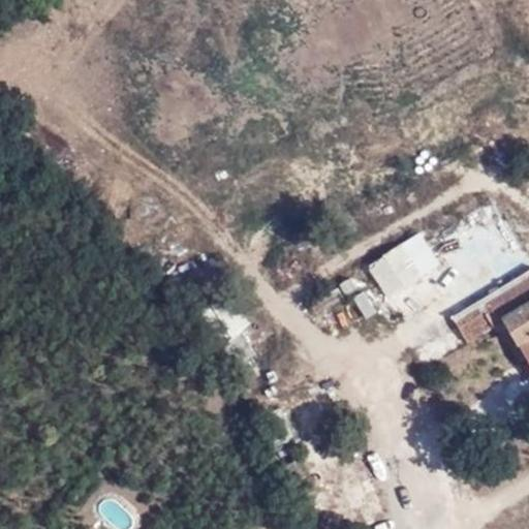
[(434,230),(443,249),(500,220),(492,203),(434,230)]
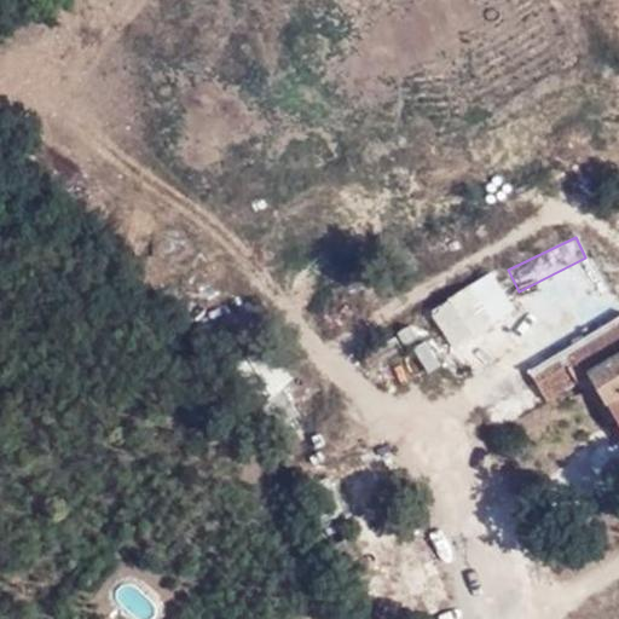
[(519,291),(526,306),(528,312),(597,277),(596,275),(588,258),(585,258),(519,291)]
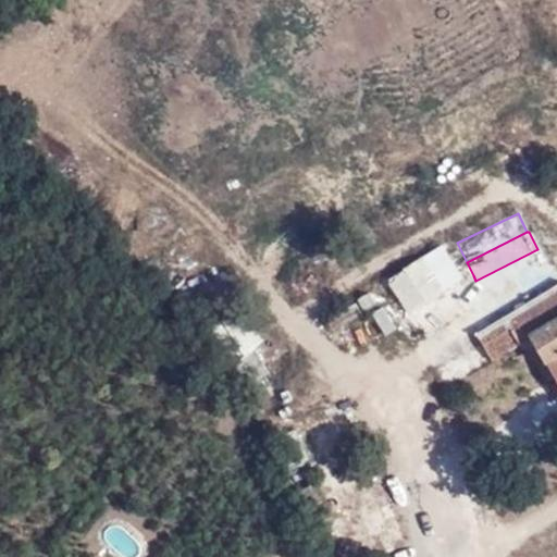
[(463,282),(455,286),(462,318),(467,316),(477,333),(556,284),(556,281),(537,247),(536,247),(537,249),(475,281),(473,275),(463,282)]
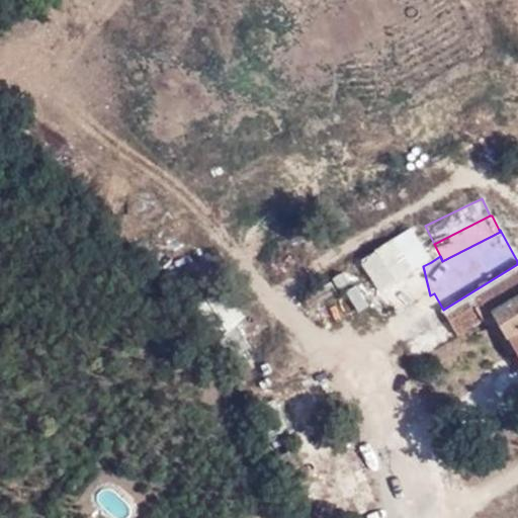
[(423,266),(418,245),(402,254),(393,241),(361,260),(382,290),(413,272),(423,266)]
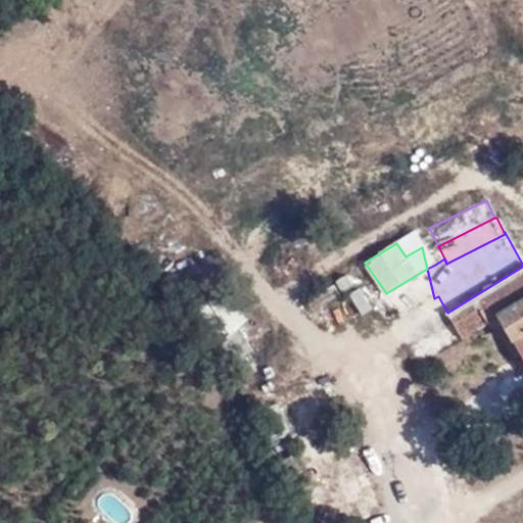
[(425,245),(422,247),(427,269),(435,265),(425,245)]
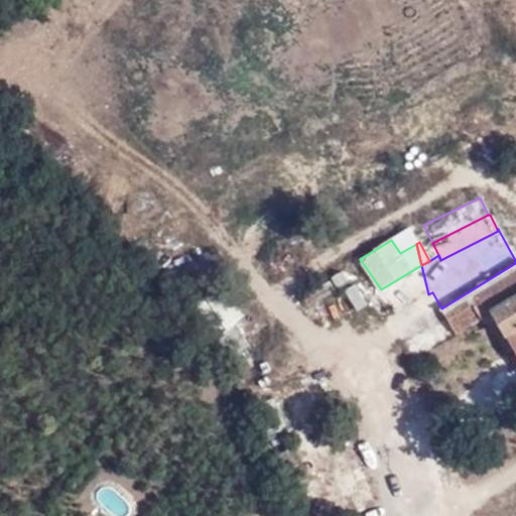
[(515,263),(441,308),(457,335),(492,312),(515,352),(515,263)]
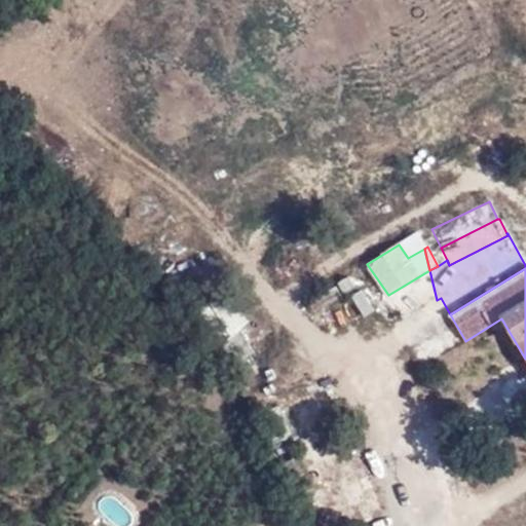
[(437,300),(429,270),(419,276),(434,302),(437,300)]
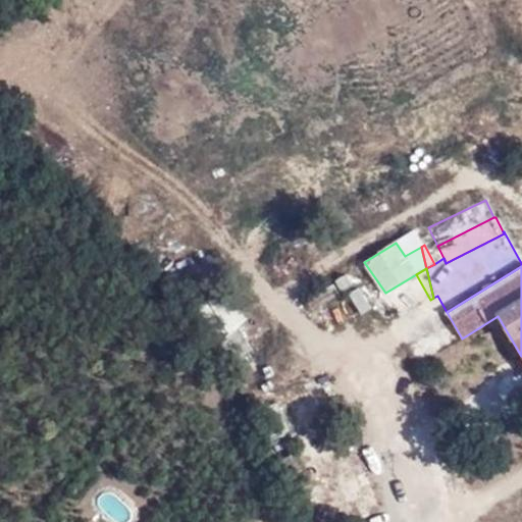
[(416,274),(385,293),(400,318),(430,300),(416,274)]
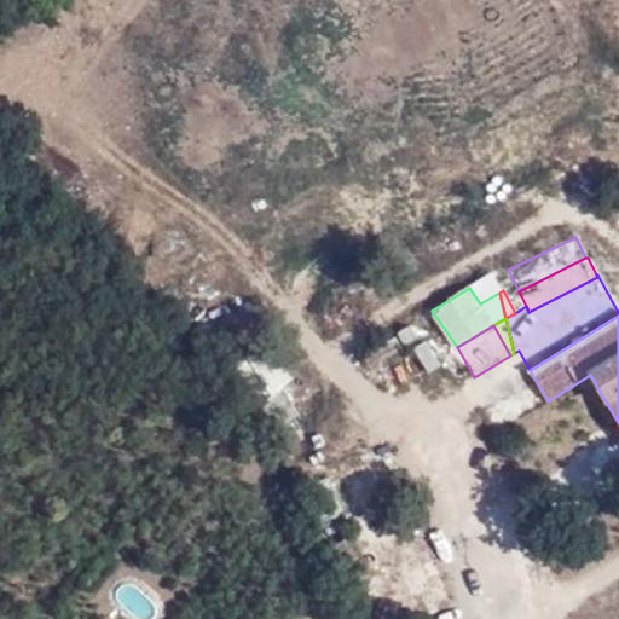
[(528,451),(530,450),(538,445),(541,443),(533,433),(522,440),(528,451)]
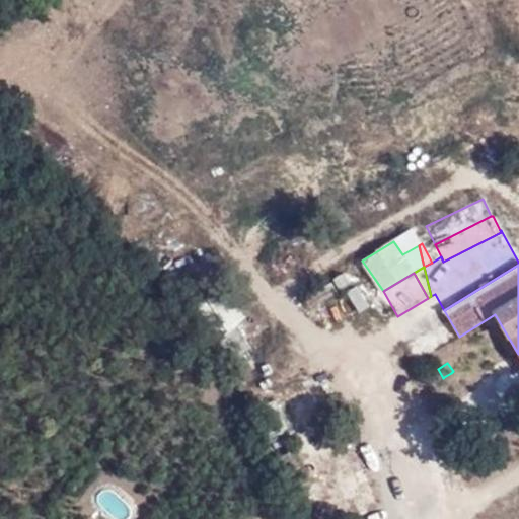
[(451,373),(444,377),(445,381),(445,384),(448,387),(452,387),(456,386),(458,382),(458,377),(455,373),(451,373)]
